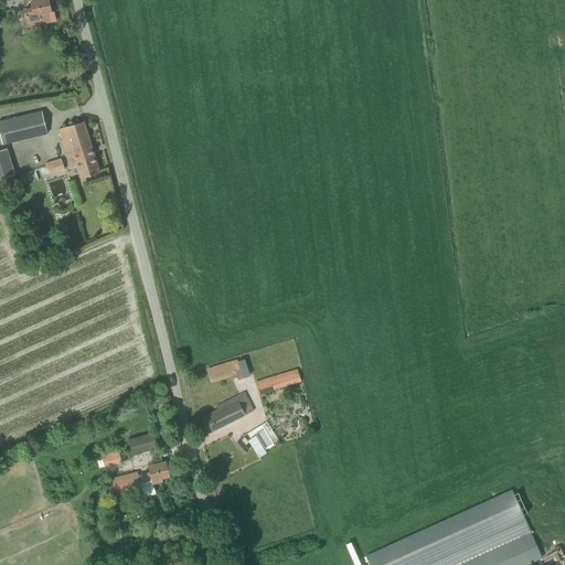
[(48,0),(30,0),(31,1),(32,8),(24,10),(28,25),(43,22),(43,23),(55,21),(53,11),(51,12),(48,0)]
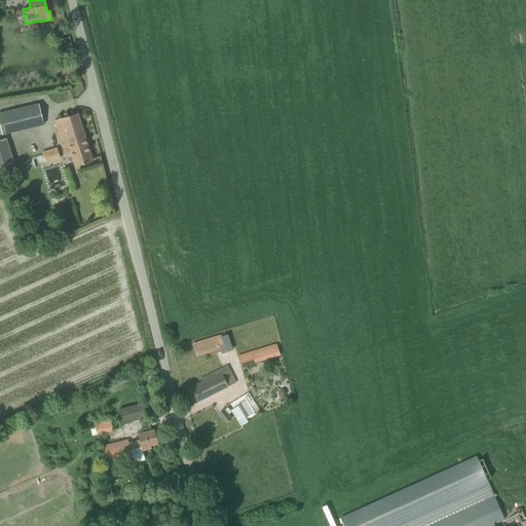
[(38,104),(0,113),(0,122),(3,135),(43,124),(38,104)]
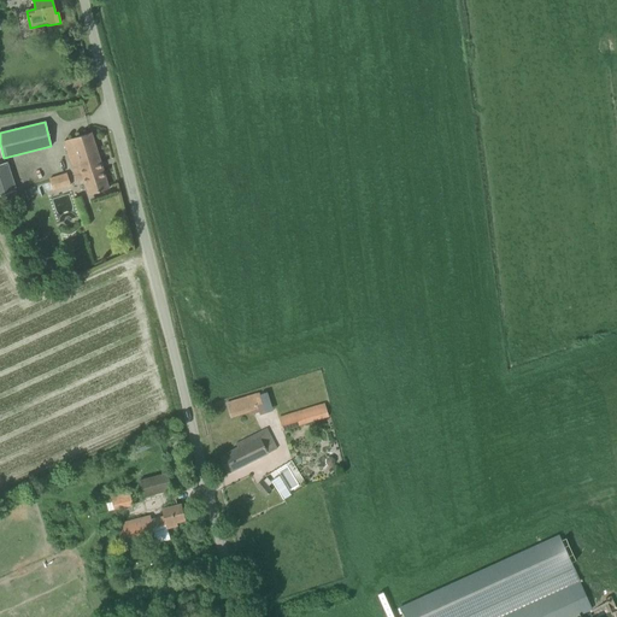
[(64,141),(75,177),(76,182),(84,180),(88,195),(109,188),(90,133),(64,141)]
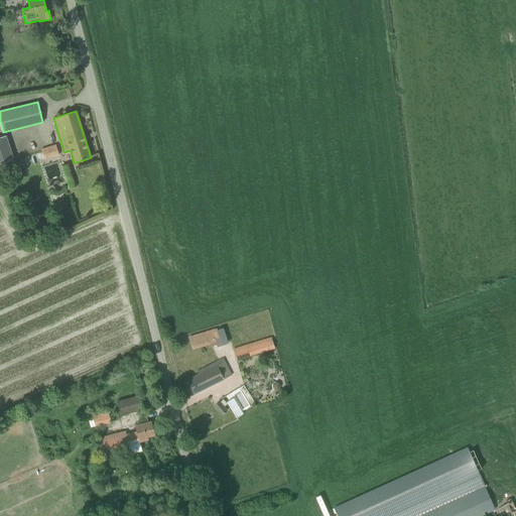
[(6,136),(0,137),(0,171),(10,168),(8,160),(13,159),(6,136)]
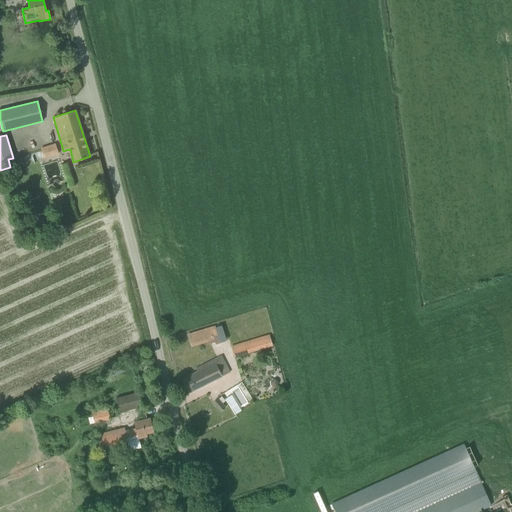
[(44,157),(58,153),(55,144),(41,148),(44,157)]
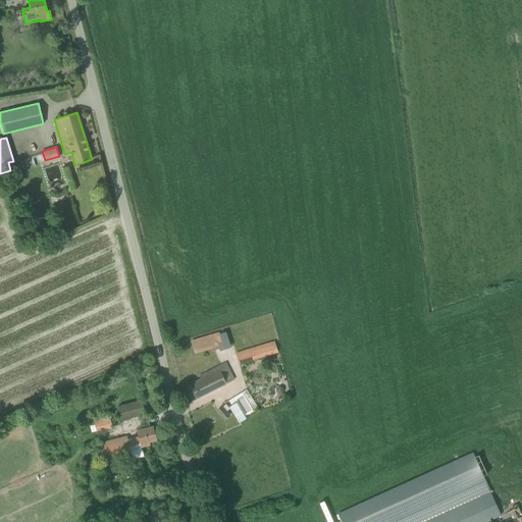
[(219,332),(201,338),(192,342),(195,353),(205,350),(212,348),(212,350),(213,352),(219,350),(219,351),(224,350),(220,336),(219,332)]
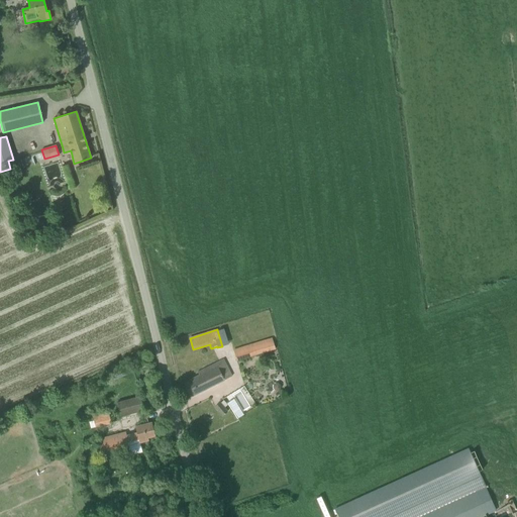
[(237,362),(275,349),(272,338),(233,349),(237,362)]
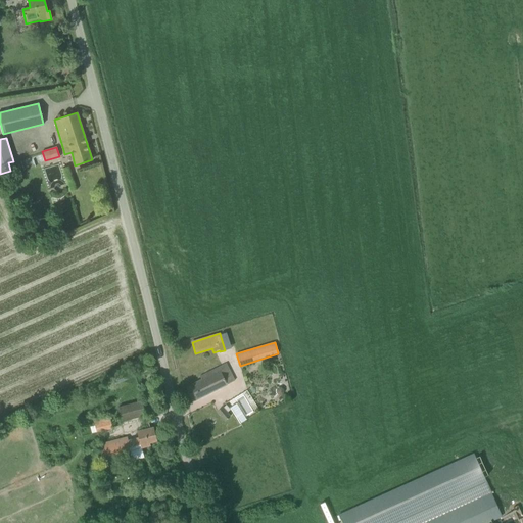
[(227,364),(217,369),(199,377),(200,380),(186,387),(193,401),(225,385),(235,380),(227,364)]
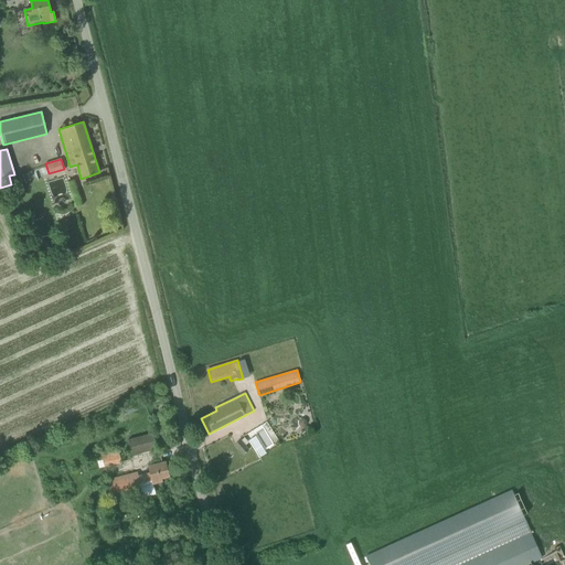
[(153,433),(128,440),(131,455),(157,447),(153,433)]
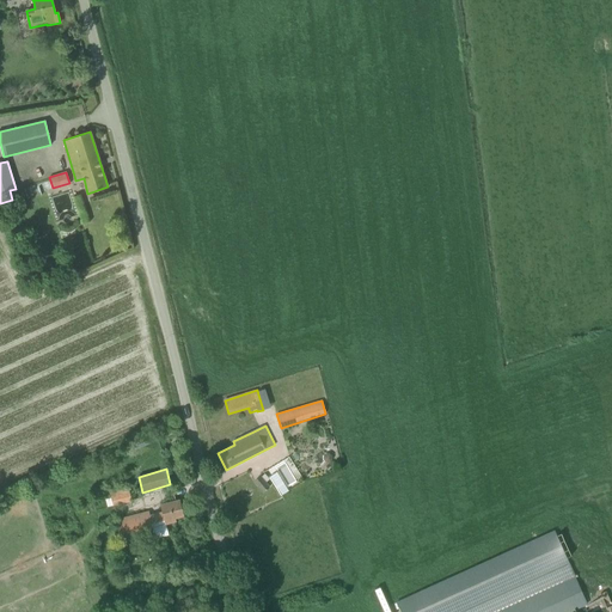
[(282,494),(288,490),(277,472),(269,477),(282,494)]
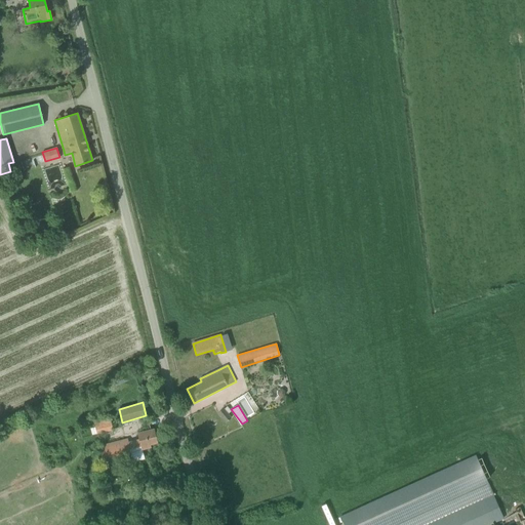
[(231,417),(224,408),(218,413),(226,422),(231,417)]
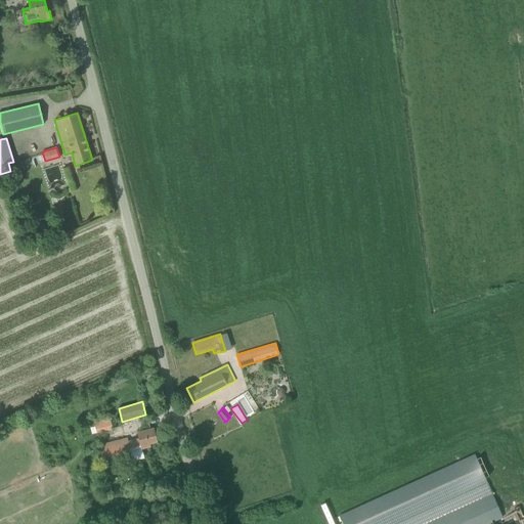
[(96,434),(113,429),(110,417),(93,421),(96,434)]
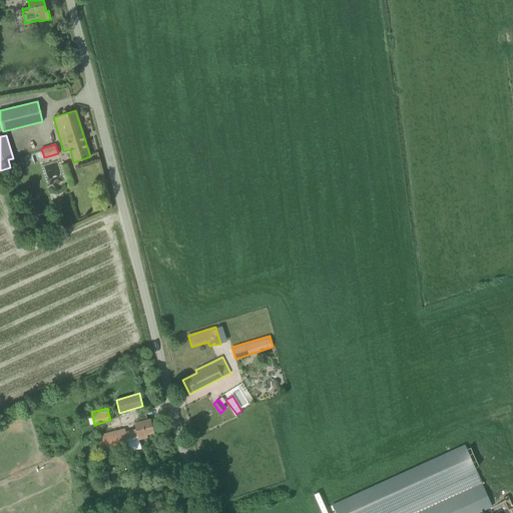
[(141,448),(138,439),(146,437),(146,434),(153,432),(150,420),(134,424),(136,430),(124,433),(123,429),(99,436),(103,448),(127,442),(129,452),(141,448)]
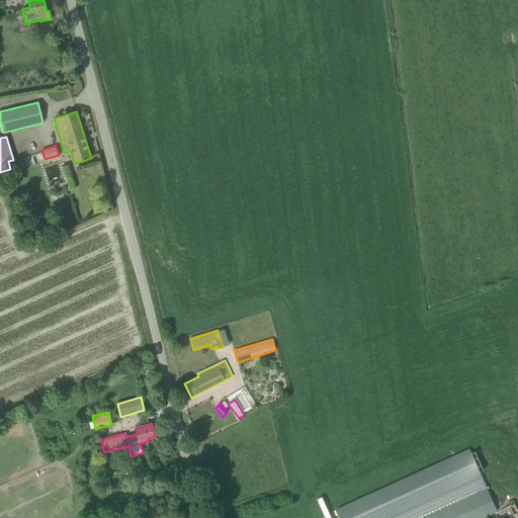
[(468,451),(336,511),(338,517),(440,517),(489,496),(468,451)]
